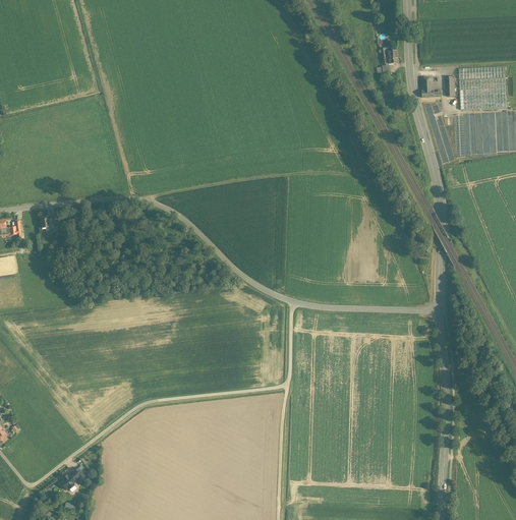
[(392,49),(383,50),(384,54),(385,63),(394,62),(392,49)]
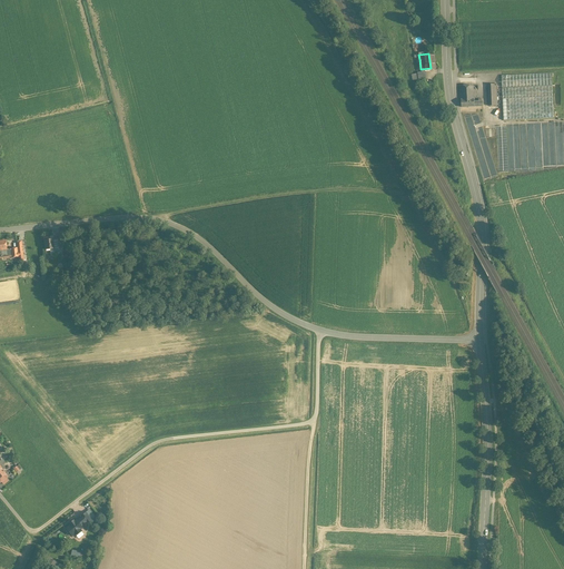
[(546,71),(495,75),(498,119),(548,117),(546,71)]
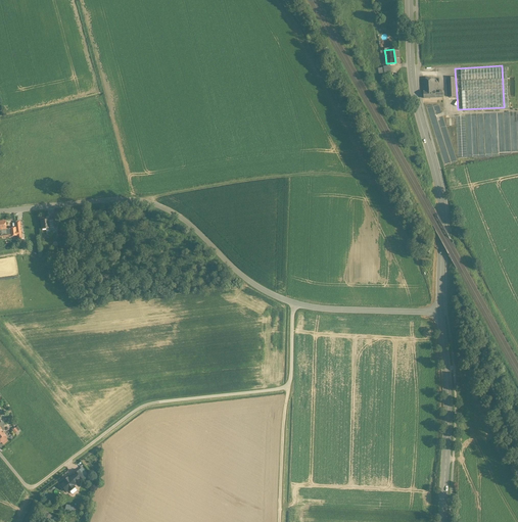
[(451,77),(443,77),(444,97),(452,96),(451,77)]
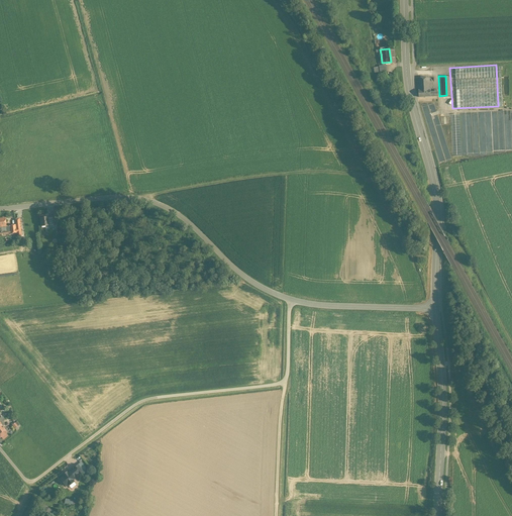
[(419,77),(413,77),(414,96),(425,96),(425,91),(425,84),(420,84),(419,77)]
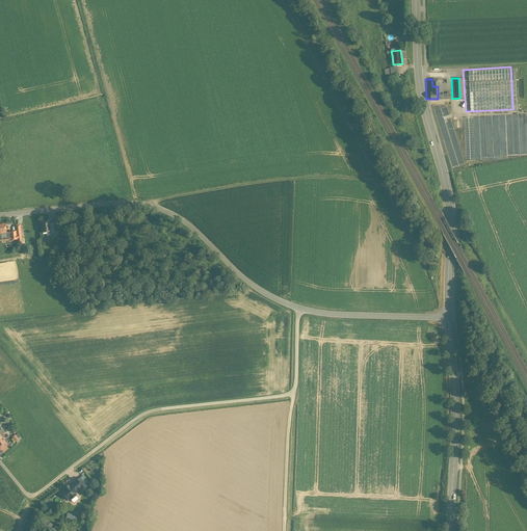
[(471,160),(469,114),(458,115),(459,126),(460,161),(471,160)]
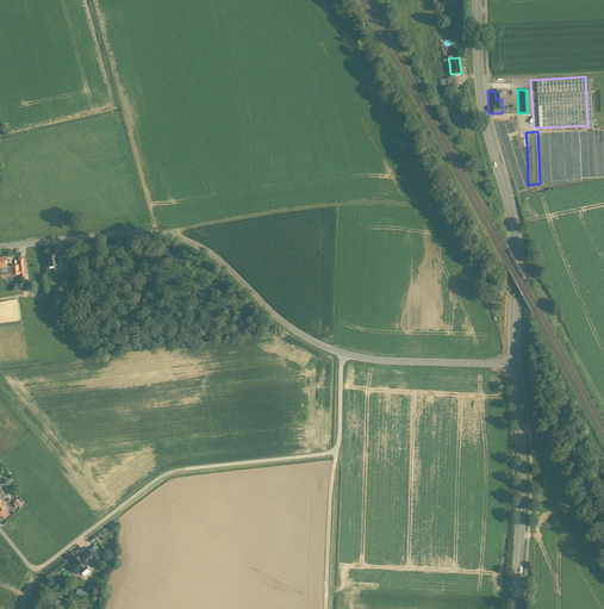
[(54,255),(43,256),(44,266),(49,266),(50,277),(62,275),(60,248),(54,248),(54,255)]
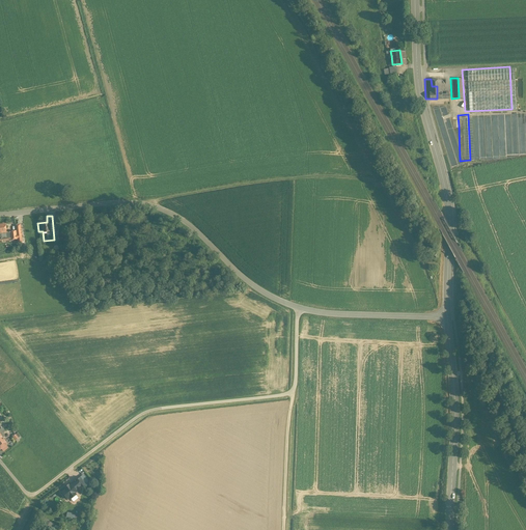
[(9,242),(20,241),(18,223),(10,223),(11,229),(3,230),(2,222),(0,222),(0,238),(9,236),(9,242)]
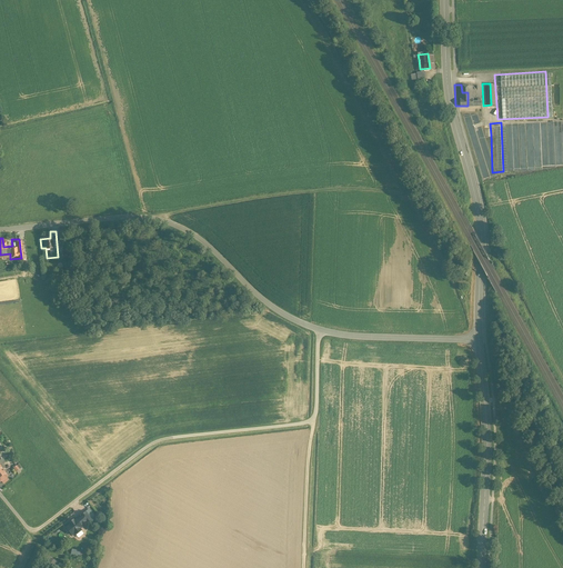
[(72,516),(60,526),(67,534),(70,530),(76,537),(81,532),(78,529),(90,519),(83,510),(73,518),(72,516)]
